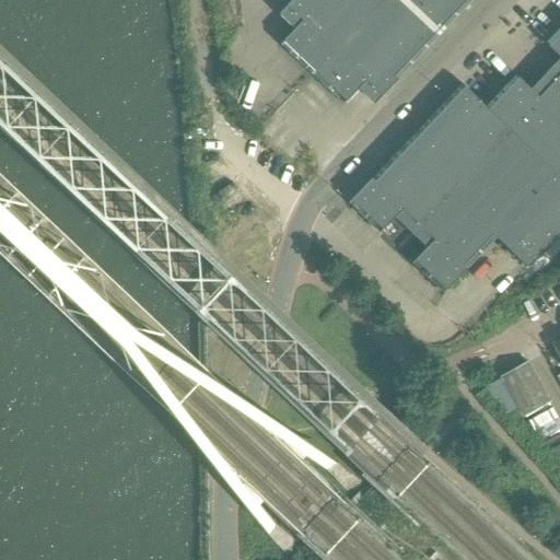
[(287,50),(313,76),(383,0),(292,0),(288,6),(303,21),(287,38),(287,39),(281,45),(287,50)]
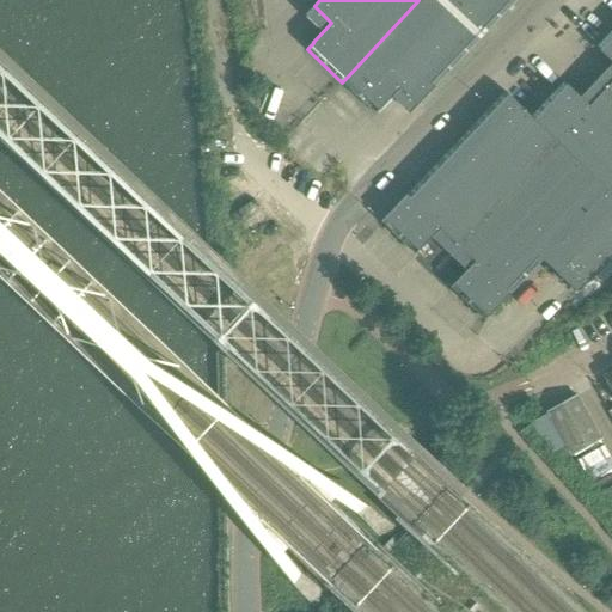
[(446,0),(418,0),(342,83),(369,109),(371,109),(377,115),(383,109),(402,90),(418,105),(484,37),(473,26),(475,26),(446,0)]
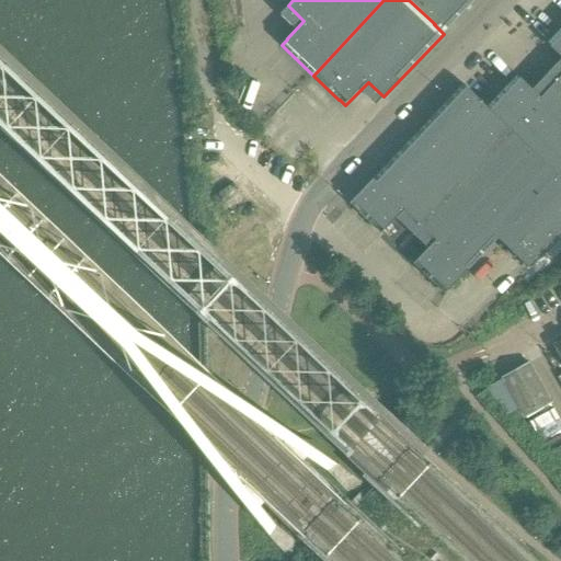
[(409,0),(435,24),(450,8),(460,16),(474,0),(409,0)]
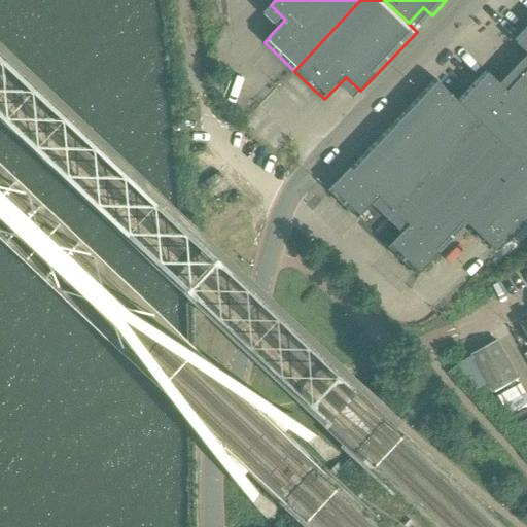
[(423,7),(409,23),(408,23),(417,32),(432,15),(423,7)]
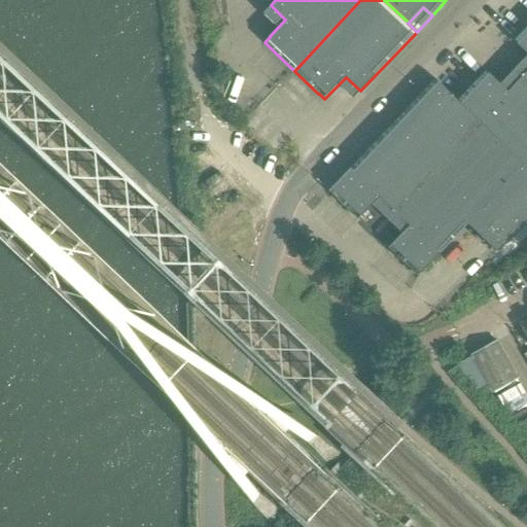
[(526,54),(526,70),(522,76),(526,81),(526,26),(519,35),(519,36),(514,41),(519,45),(519,46),(526,54)]
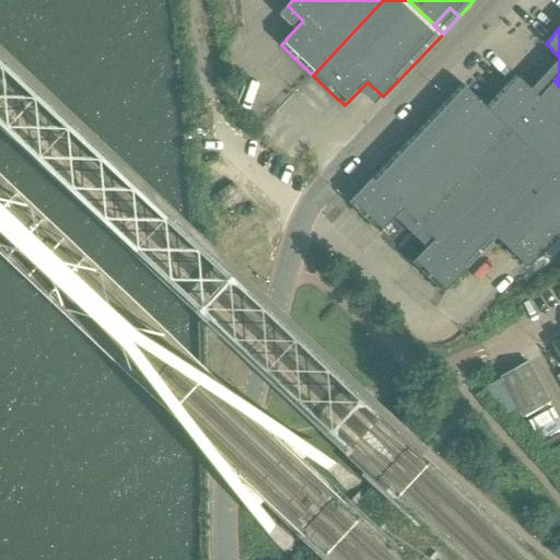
[(486,106),(510,129),(559,175),(559,176),(559,86),(555,81),(539,97),(522,80),(521,80),(516,74),(511,80),(510,80),(486,106)]
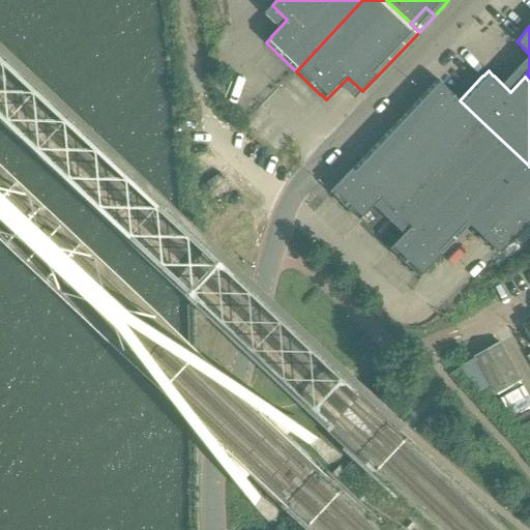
[(382,199),(396,212),(482,122),(460,100),(437,79),(330,193),(355,215),(360,221),(365,215),(366,215),(382,199)]
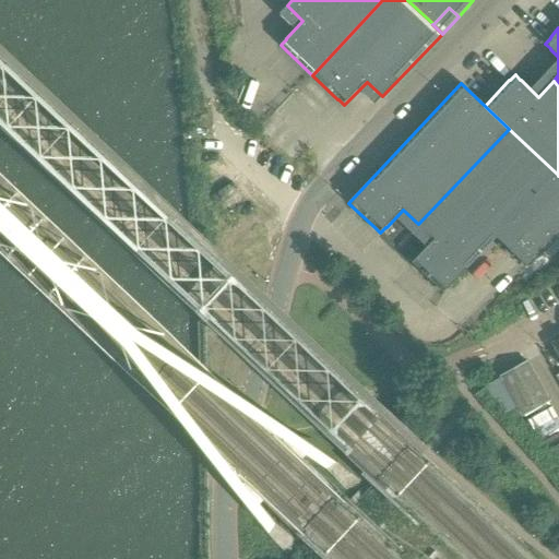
[(509,129),(418,224),(433,239),(417,257),(417,258),(412,263),(443,294),(496,238),(558,175),(509,129)]
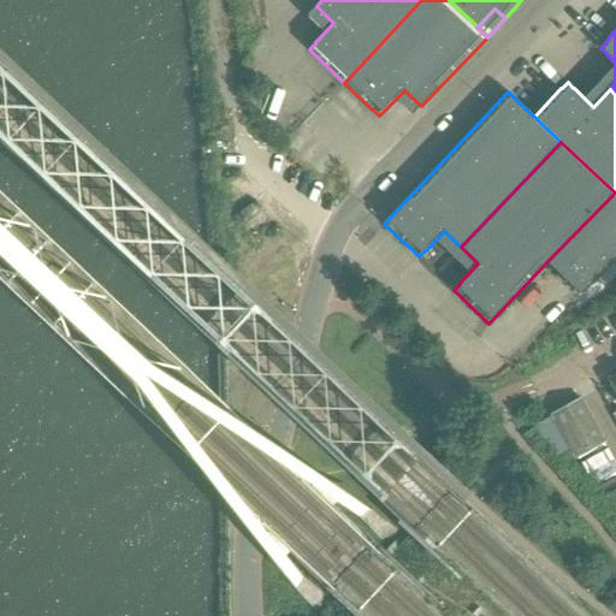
[(615,259),(615,194),(615,193),(546,262),(581,295),(615,259)]
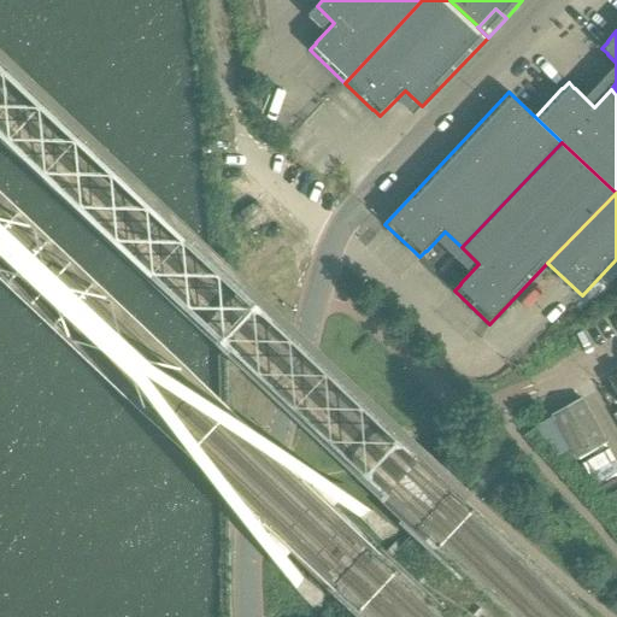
[(553,416),(576,458),(606,442),(582,400),(553,416)]
